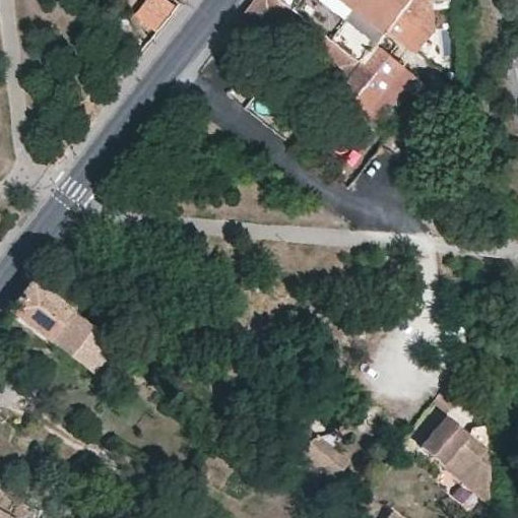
[(254,0),(229,35),(241,45),(269,7),(277,13),(303,33),(339,61),(349,48),(354,52),(331,82),(380,121),(416,73),(406,64),(435,26),(432,0),(254,0)]
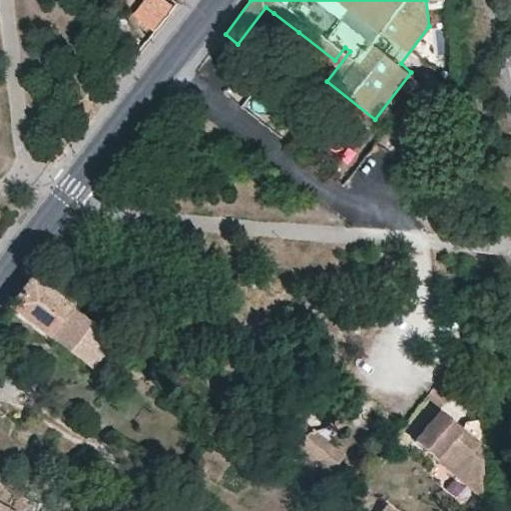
[(36,278),(12,308),(93,369),(115,340),(36,278)]
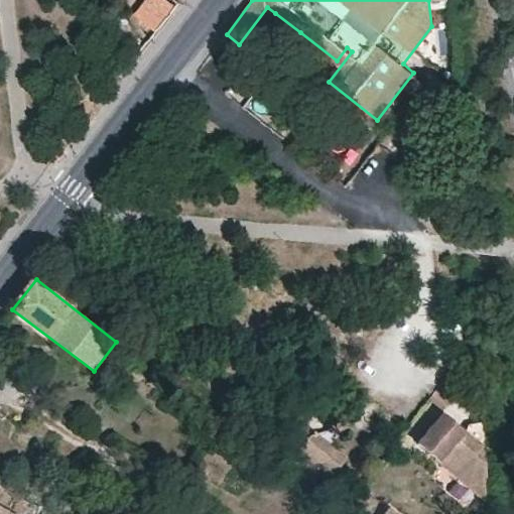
[(467,428),(445,412),(421,444),(445,462),(455,451),(486,477),(482,423),(467,423),(467,428)]
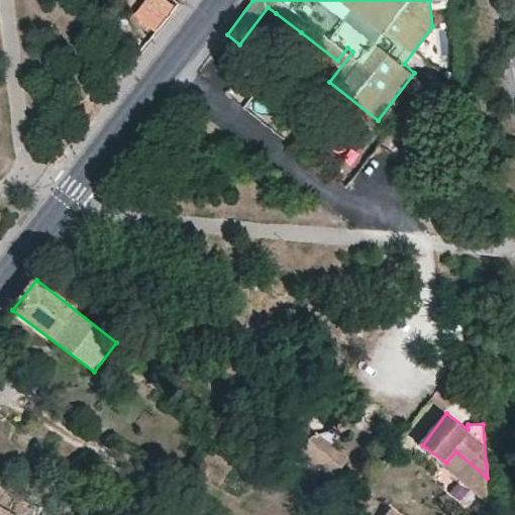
[(316,433),(295,461),(327,488),(350,458),(316,433)]
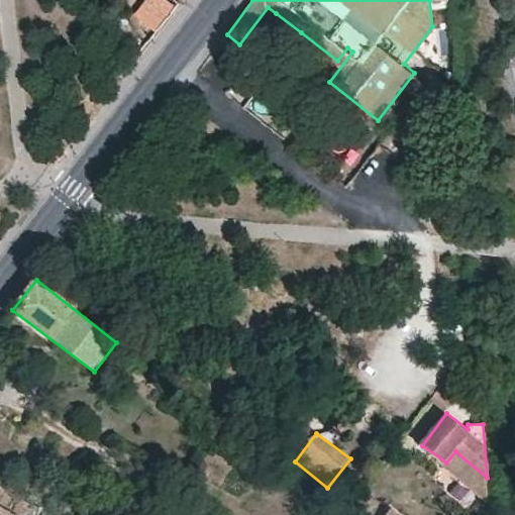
[(226,491),(244,477),(223,452),(206,467),(226,491)]
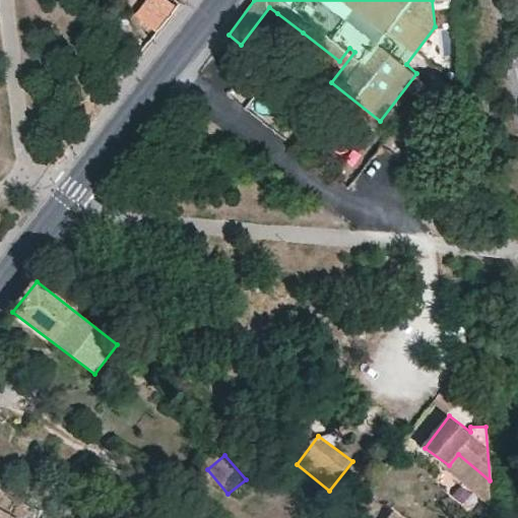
[(16,517),(0,508),(0,517),(16,517)]
